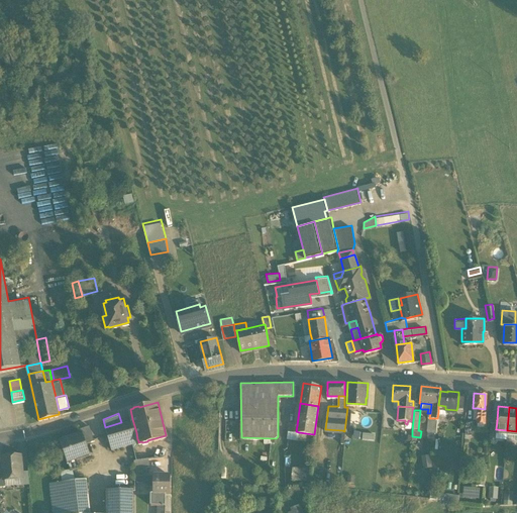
[(427,431),(436,431),(437,418),(429,418),(429,424),(428,424),(427,431)]
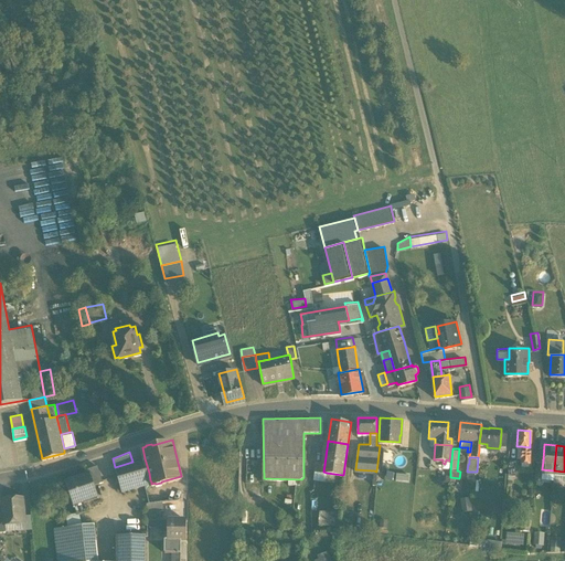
[(508,473),(515,473),(516,457),(509,457),(508,473)]
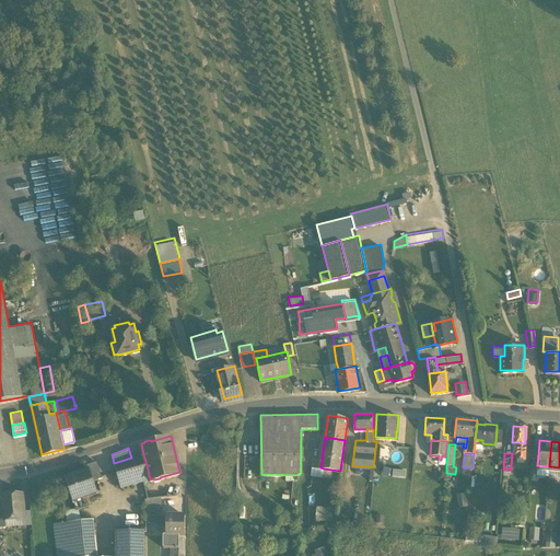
[(114,463),(120,485),(137,481),(135,472),(148,468),(143,454),(131,458),(114,463)]
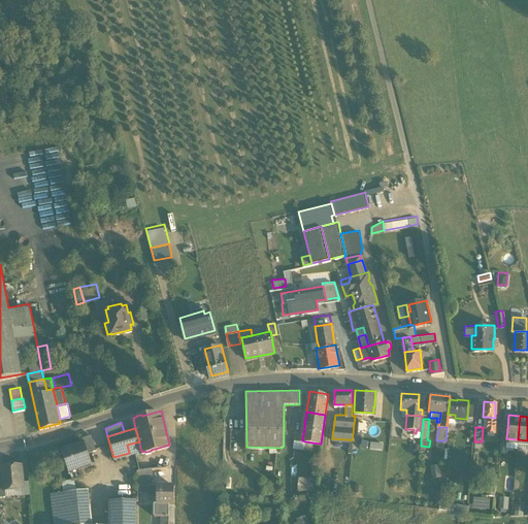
[(84,440),(88,450),(96,446),(91,432),(81,435),(84,440)]
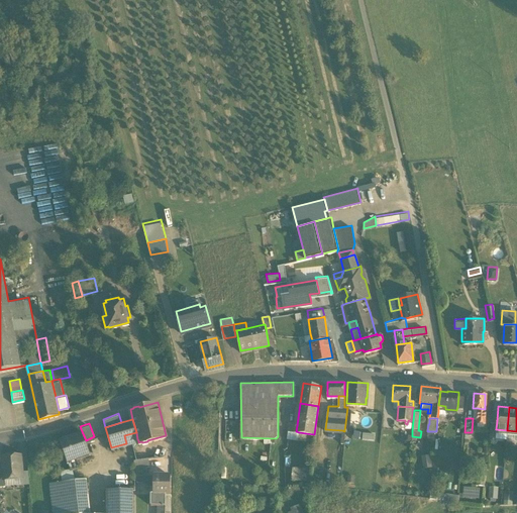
[(516,439),(516,431),(507,430),(506,437),(506,438),(516,439)]
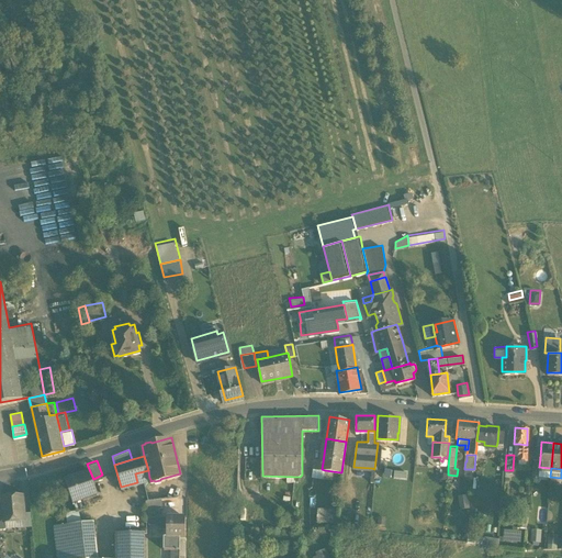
[(65,479),(74,500),(98,490),(93,479),(89,469),(65,479)]
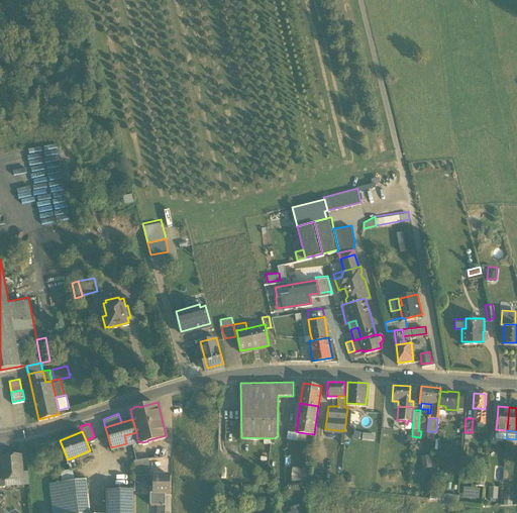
[(131,441),(137,439),(136,432),(124,435),(126,443),(132,442),(131,441)]
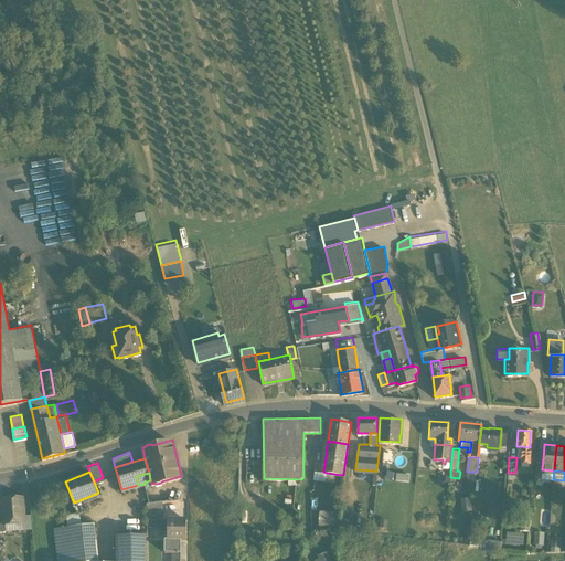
[(472,508),(470,495),(460,496),(462,509),(472,508)]
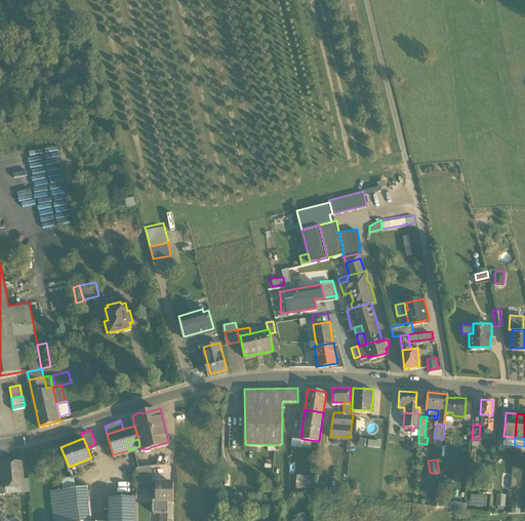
[(3,473),(4,483),(23,481),(23,477),(21,461),(2,463),(3,473)]
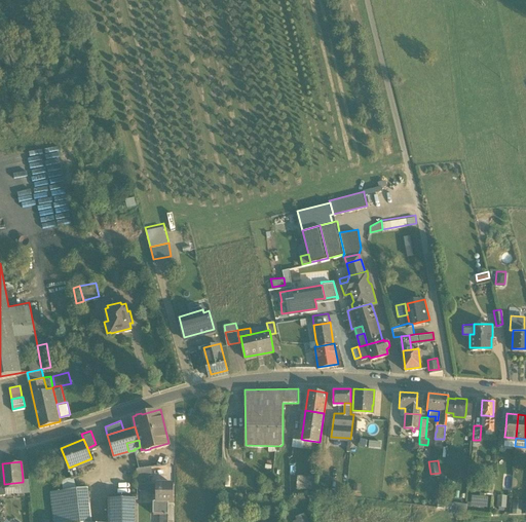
[(138,467),(139,475),(149,474),(153,474),(152,465),(138,467)]
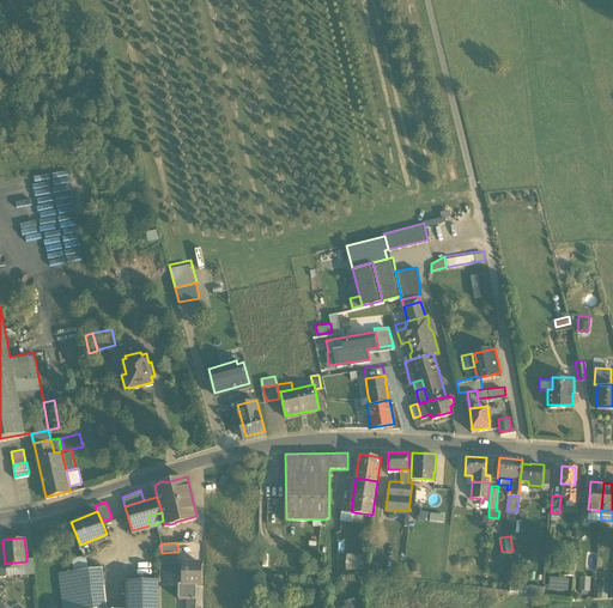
[(175,561),(174,552),(162,553),(162,563),(175,561)]
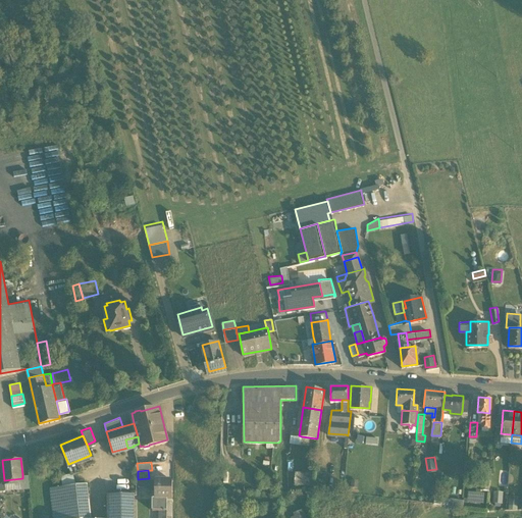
[(295,482),(311,483),(312,472),(295,471),(295,482)]
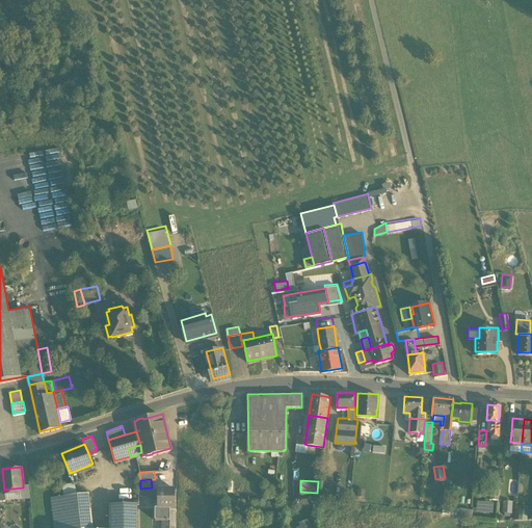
[(63,482),(64,494),(68,494),(76,493),(73,481),(63,482)]
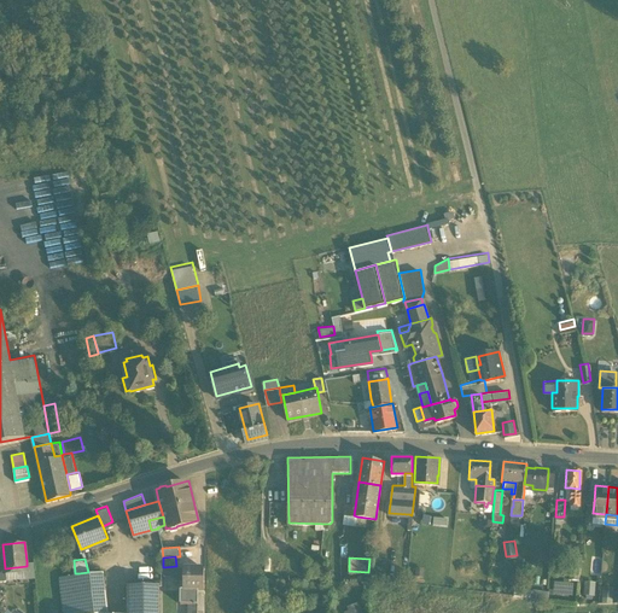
[(308,565),(308,574),(322,573),(321,564),(308,565)]
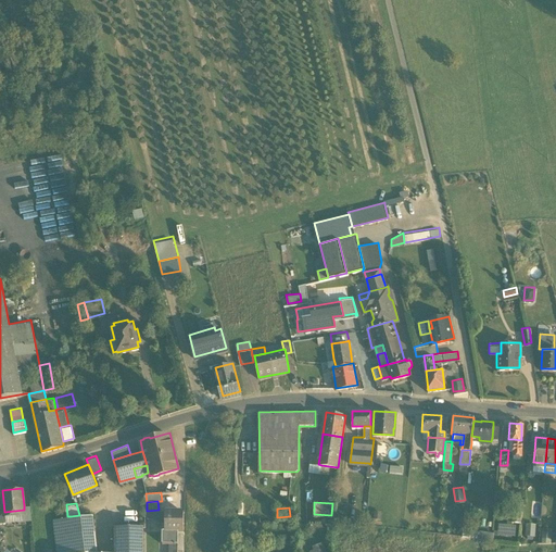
[(165,510),(165,529),(165,530),(178,530),(182,530),(182,510),(165,510)]
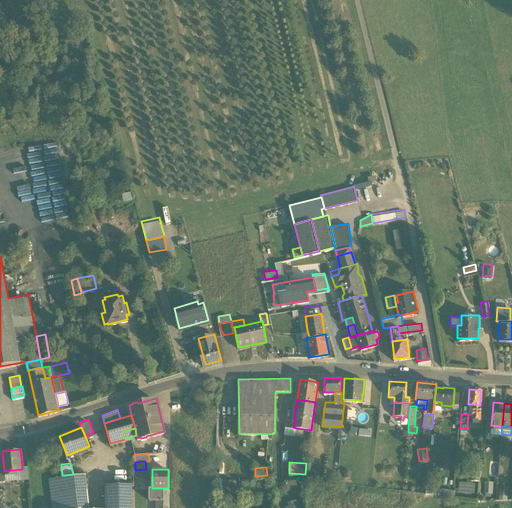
[(84,473),(73,474),(65,475),(62,475),(50,477),(53,507),(105,507),(106,507),(89,507),(84,473)]
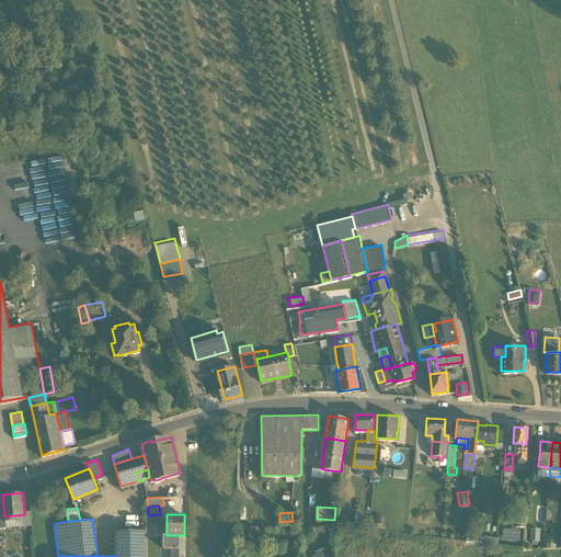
[(540,526),(530,525),(530,538),(540,538),(540,526)]
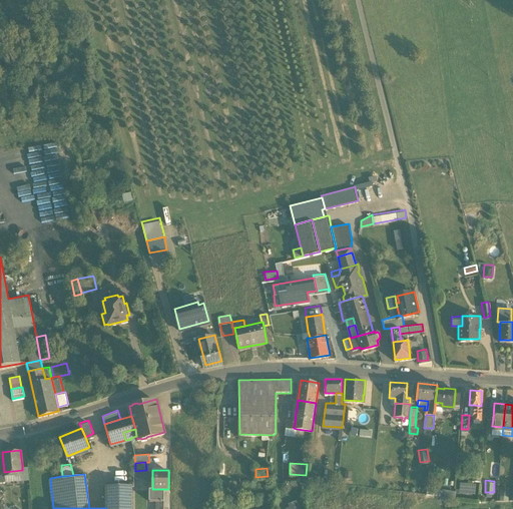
[(476,482),(460,481),(459,491),(475,492),(476,482)]
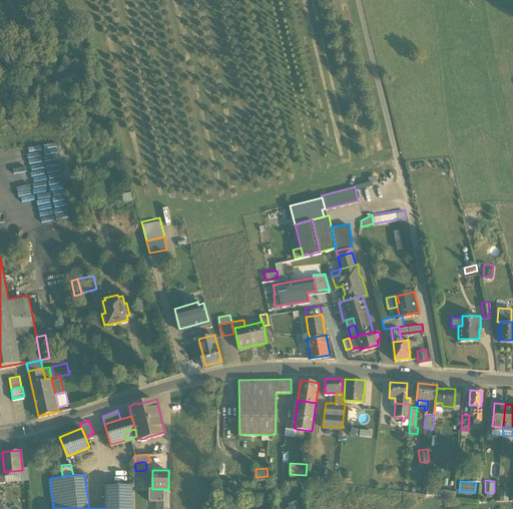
[(106,484),(106,508),(105,508),(131,508),(132,484),(106,484)]
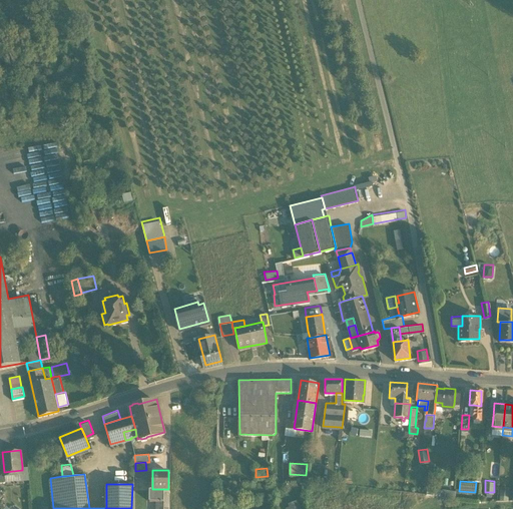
[(234,485),(234,497),(239,497),(239,494),(242,494),(242,485),(234,485)]
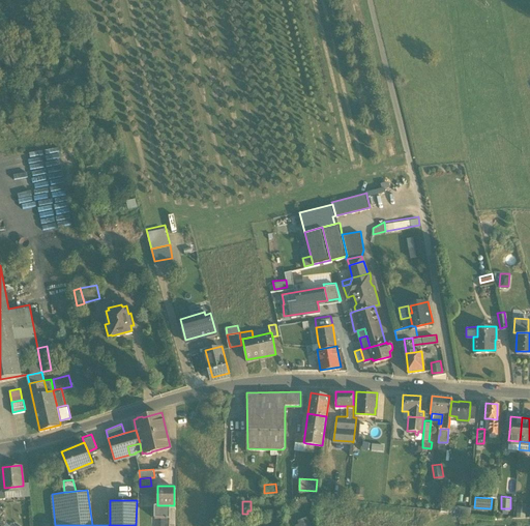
[(526,502),(517,501),(516,516),(525,516),(526,502)]
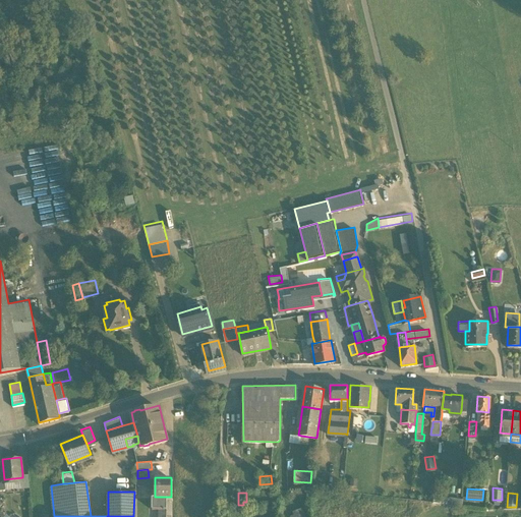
[(159,508),(166,508),(167,497),(155,497),(155,496),(152,496),(152,508),(159,508)]
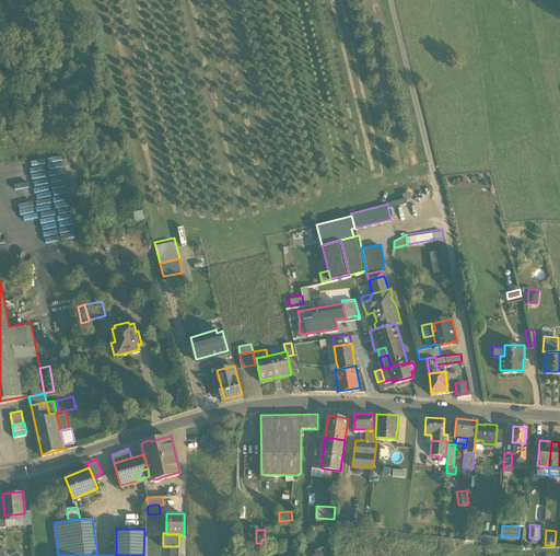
[(497,534),(483,533),(482,540),(497,542),(497,534)]
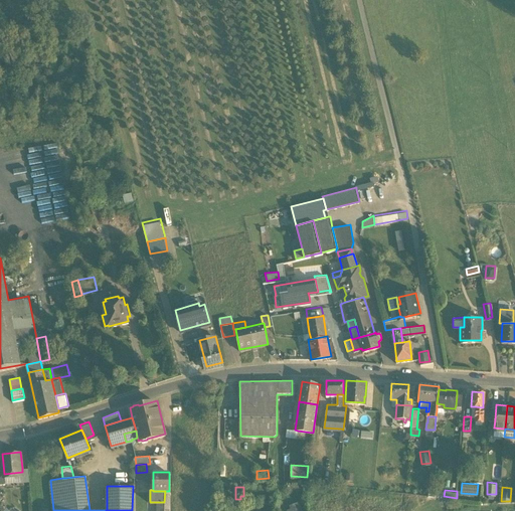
[(299,499),(289,503),(290,507),(287,508),(287,510),(301,510),(303,510),(299,499)]
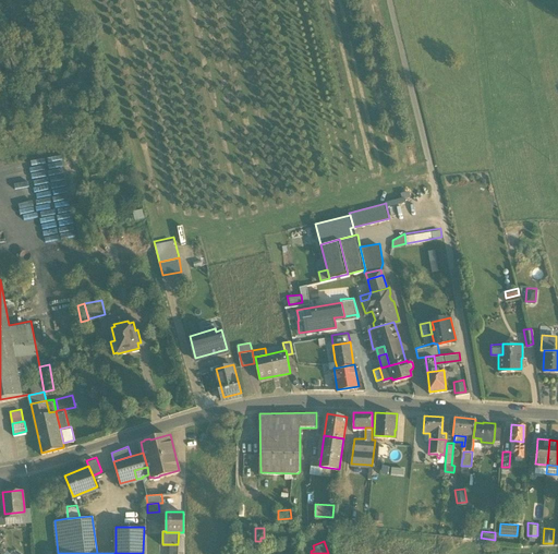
[(170,544),(169,553),(183,553),(183,546),(178,546),(178,544),(170,544)]
